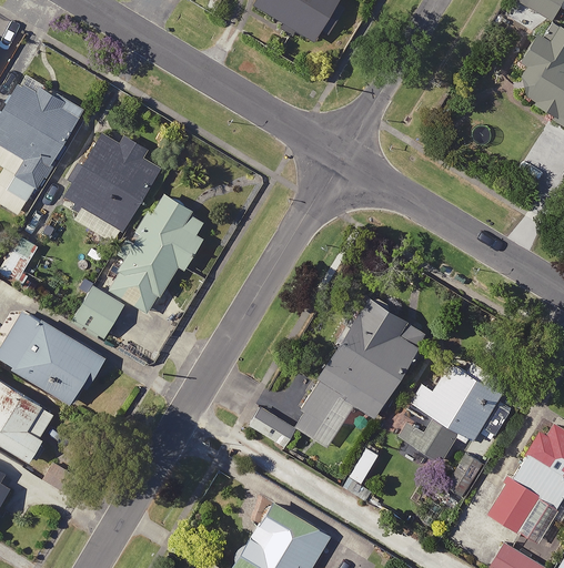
[(339,0),(260,0),(255,8),(313,43),(339,0)]
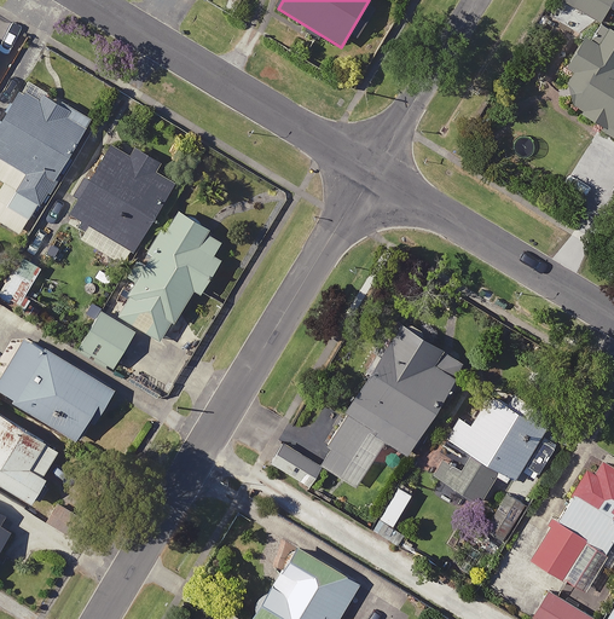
[(613,0),(565,0),(563,3),(600,22),(606,10),(613,13),(613,0)]
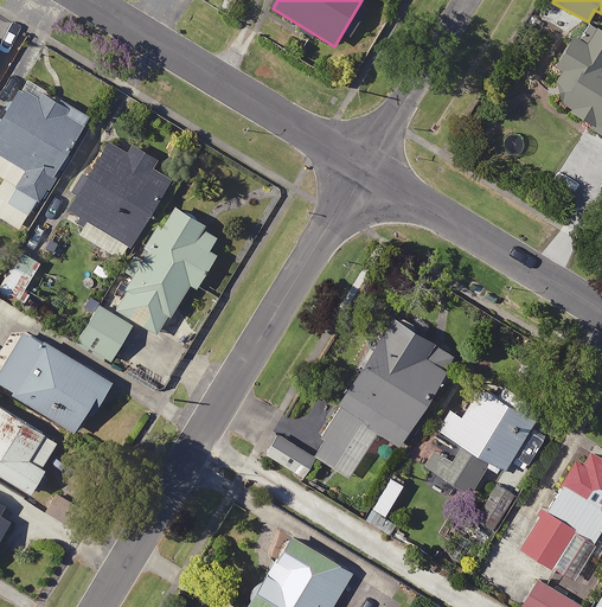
[(561,101),(563,104),(601,131),(601,36),(582,21),(561,51),(559,55),(558,58),(557,62),(556,65),(556,69),(555,72),(555,76),(555,80),(556,83),(556,87),(557,91),(558,94),(559,97),(561,101)]
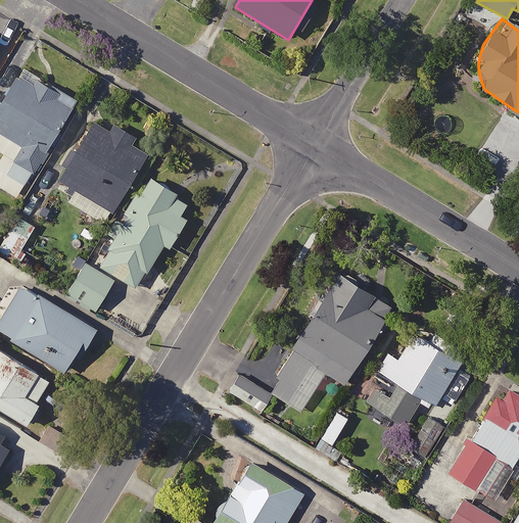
[(43,85),(39,92),(16,79),(0,107),(0,133),(22,147),(14,162),(35,174),(76,104),(43,85)]
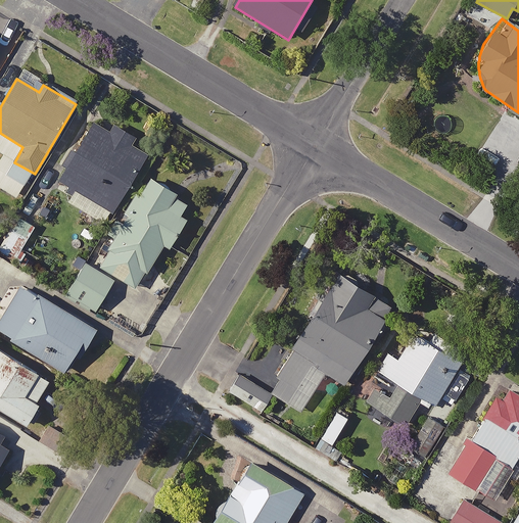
[(108,136),(93,127),(60,182),(111,212),(145,158),(128,148),(133,141),(112,130),(108,136)]
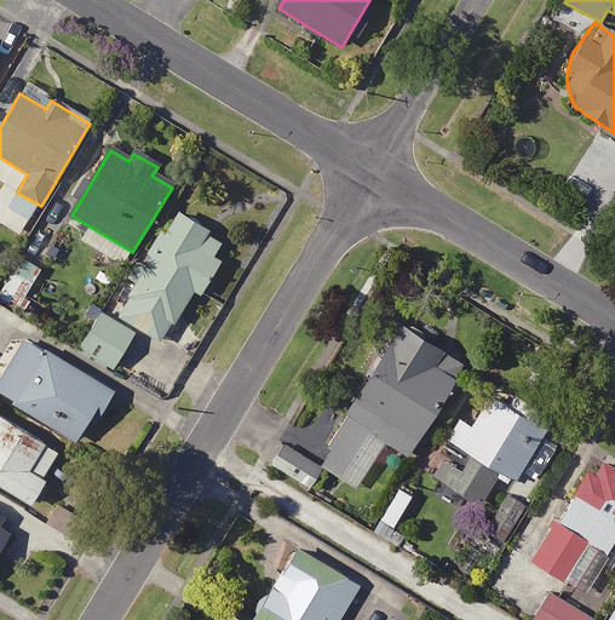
[(222,244),(179,217),(115,319),(160,346),(191,294),(197,298),(219,264),(211,259),(222,244)]
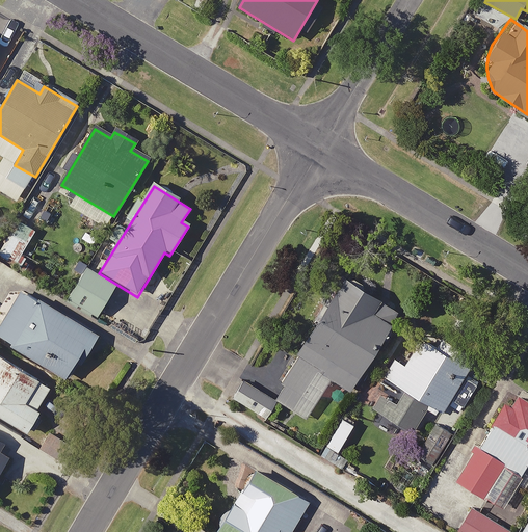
[(27,244),(8,233),(0,246),(0,257),(14,266),(27,244)]
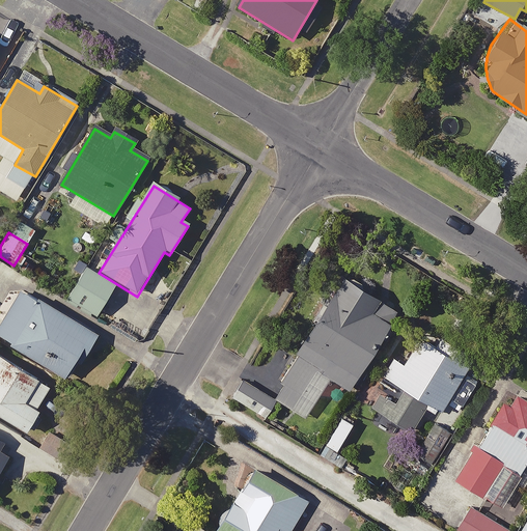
[(114,287),(83,270),(66,300),(98,317),(114,287)]
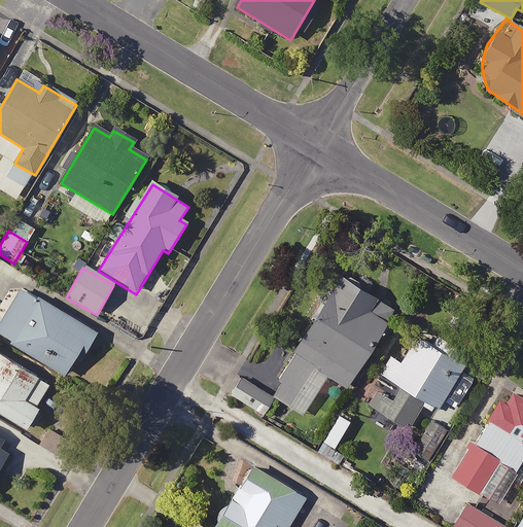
[(68,315),(0,274),(0,336),(72,379),(99,332),(68,315)]
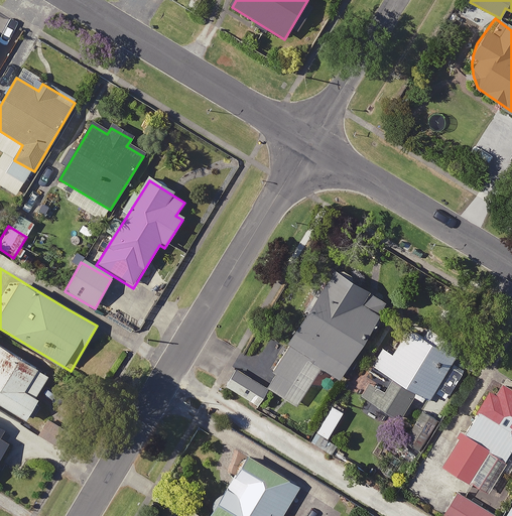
[(387,305),(336,272),(262,386),(294,407),(318,369),(341,383),(375,331),(372,329),(387,305)]
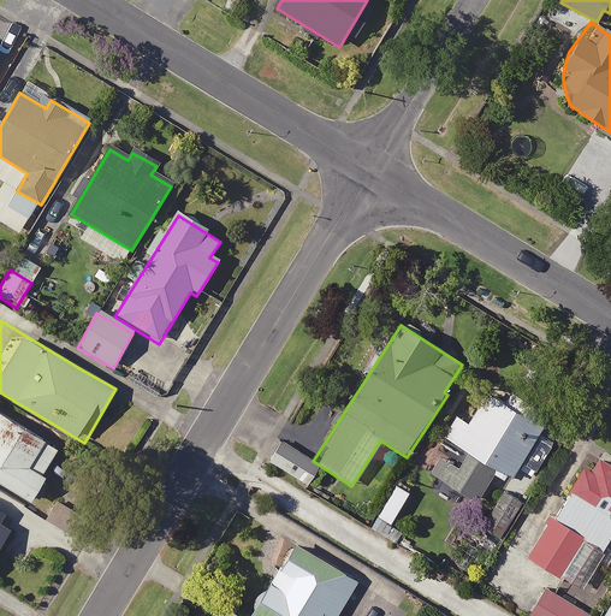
[(452,522),(479,539),(490,546),(525,492),(508,483),(541,430),(518,414),(523,407),(509,397),(504,406),(496,400),(487,413),(481,409),(470,426),(456,416),(448,430),(454,433),(428,473),(468,499),(452,522)]
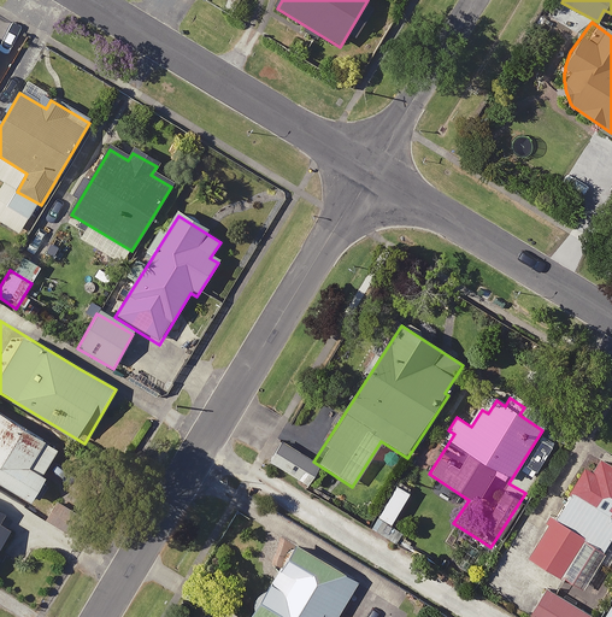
[(65,452),(0,411),(0,481),(35,503),(65,452)]
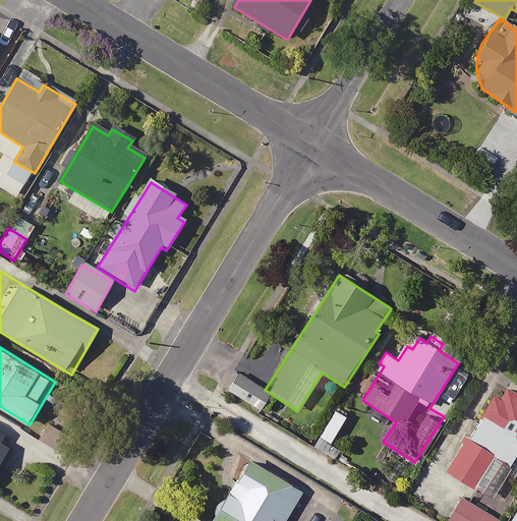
[(516,401),(499,390),(482,416),(445,476),(489,504),(514,463),(516,465),(516,401)]
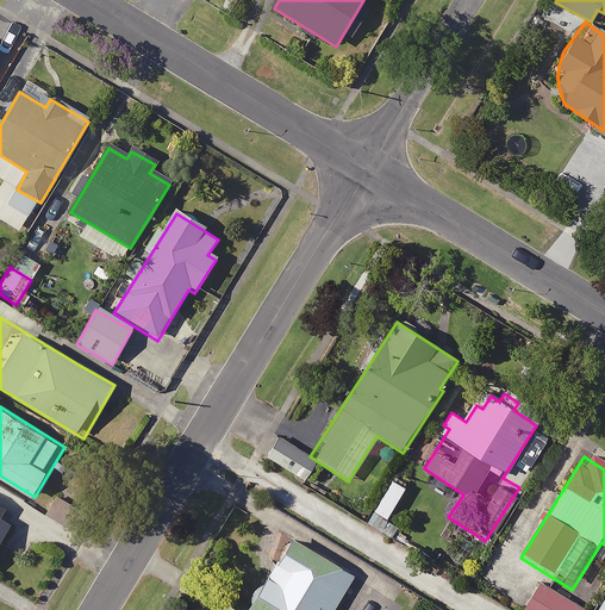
[(0,543),(12,524),(0,518),(0,514),(4,508),(0,505),(0,543)]
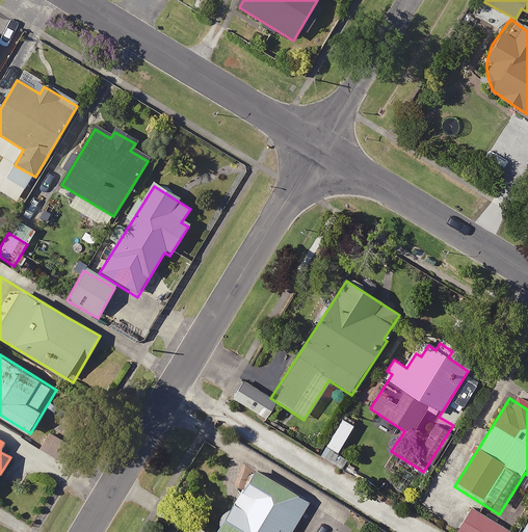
[(218,531),(289,531),(306,505),(255,474),(218,531)]
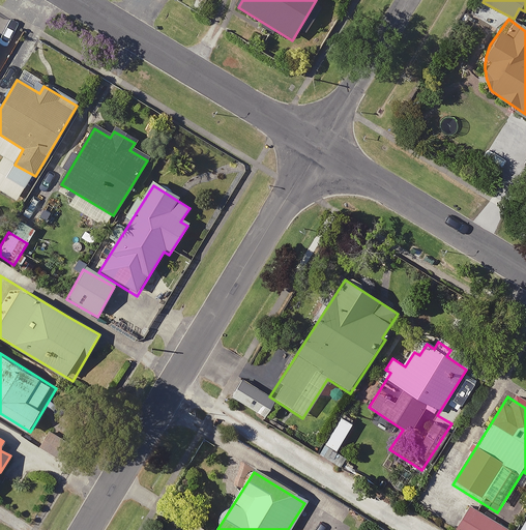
[(504,529),(470,507),(455,529),(504,529)]
